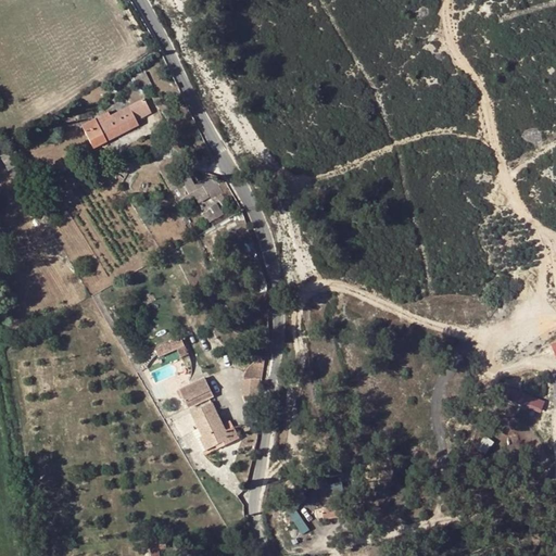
[(146,72),(136,77),(142,91),(153,86),(146,72)]
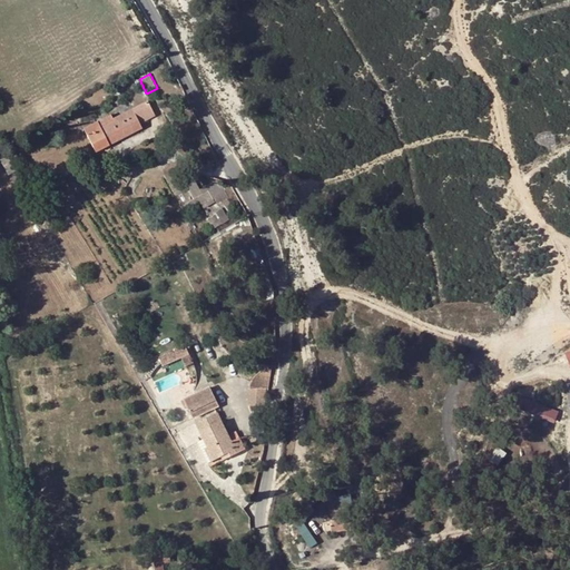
[(147,100),(130,109),(139,125),(155,116),(147,100)]
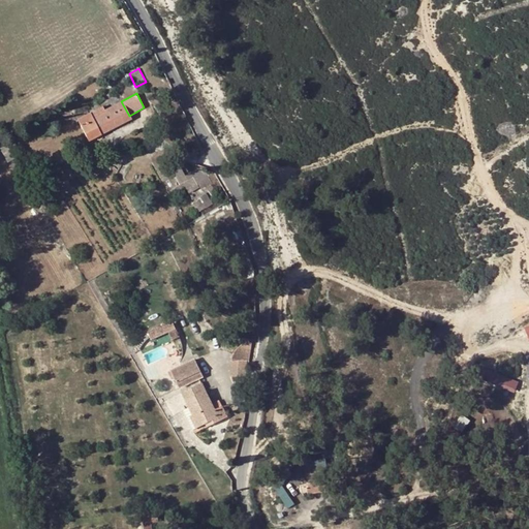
[(102,105),(75,120),(85,138),(112,124),(115,129),(131,121),(129,116),(121,101),(104,111),(102,105)]
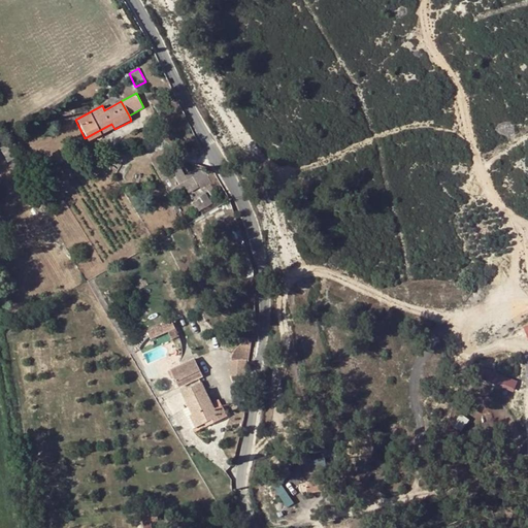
[(111,124),(85,138),(87,142),(114,129),(111,124)]
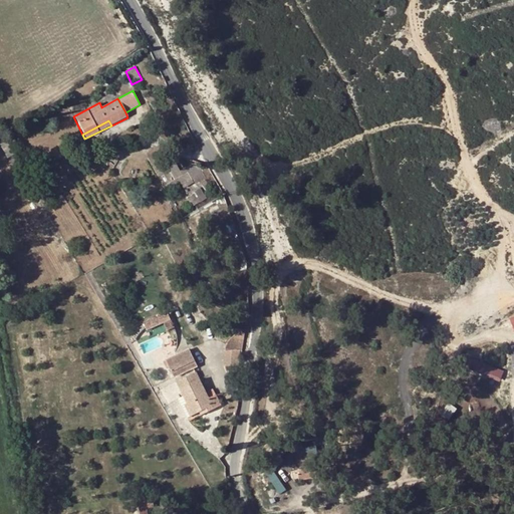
[(168,311),(161,314),(165,322),(168,330),(175,327),(168,311)]
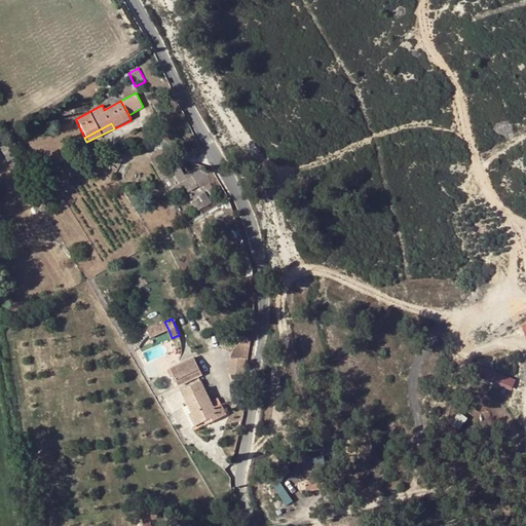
[(164,322),(147,330),(150,338),(168,330),(164,322)]
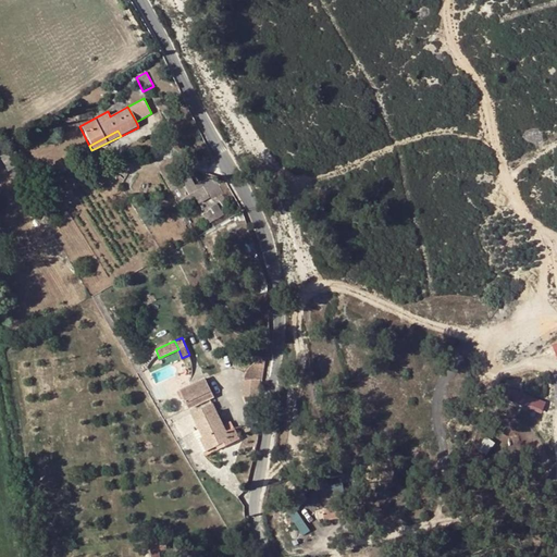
[(206,378),(186,386),(195,406),(214,396),(206,378)]
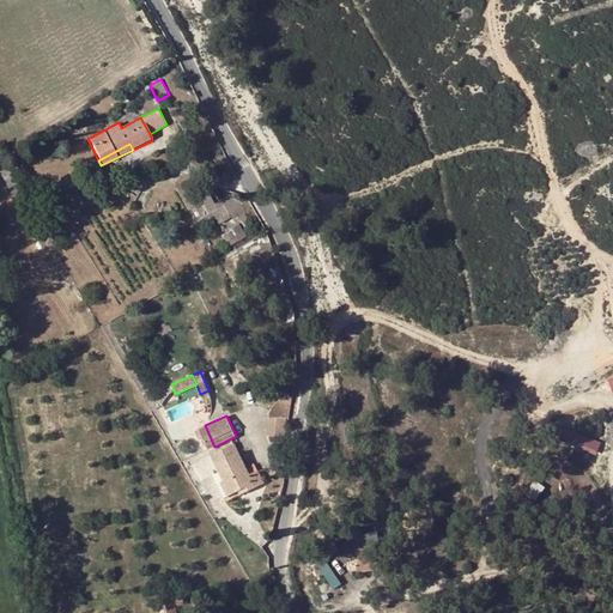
[(286,418),(267,418),(266,436),(286,436),(286,418)]
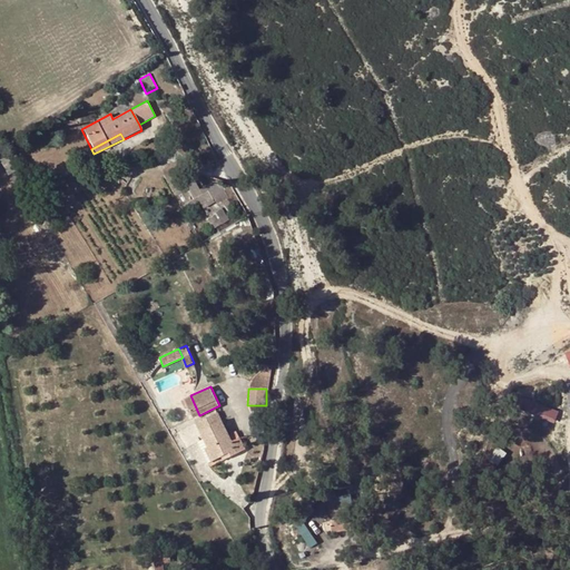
[(199,415),(190,395),(163,409),(168,422),(173,420),(179,416),(184,423),(199,415)]
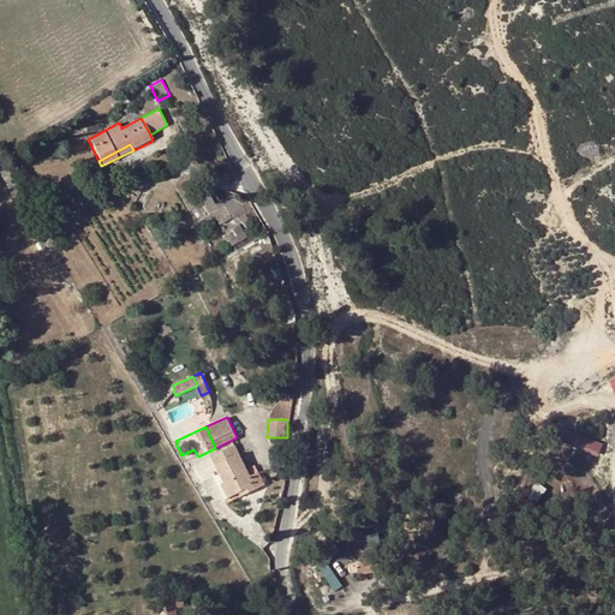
[(553,441),(597,457),(603,441),(557,427),(553,441)]
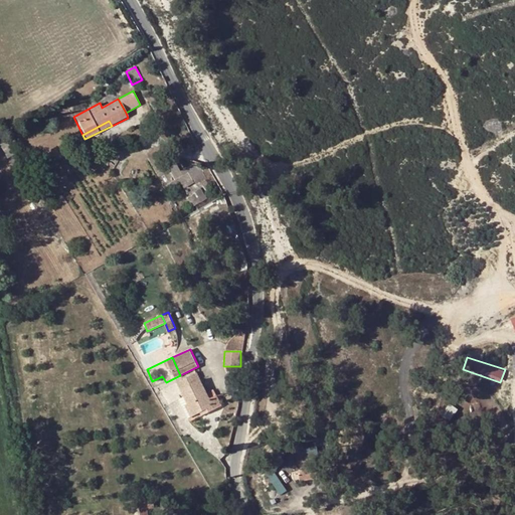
[(175,384),(190,416),(198,412),(204,409),(206,414),(221,406),(216,397),(210,400),(206,393),(196,374),(175,384)]
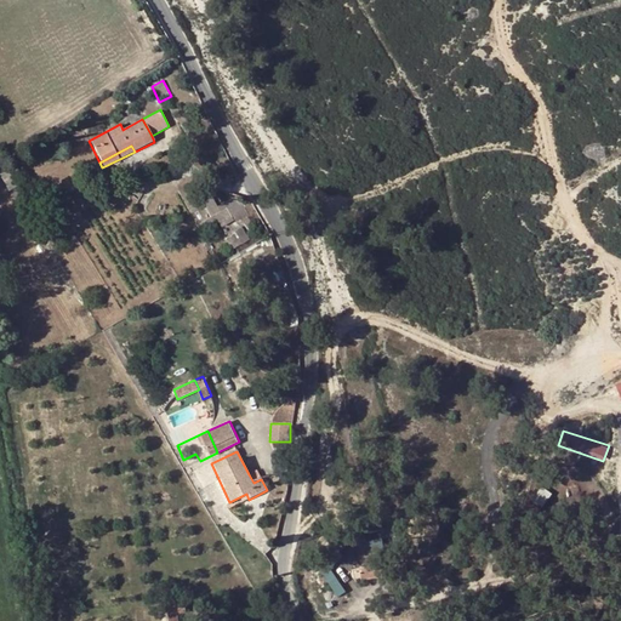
[(195,454),(188,457),(193,466),(200,461),(195,454)]
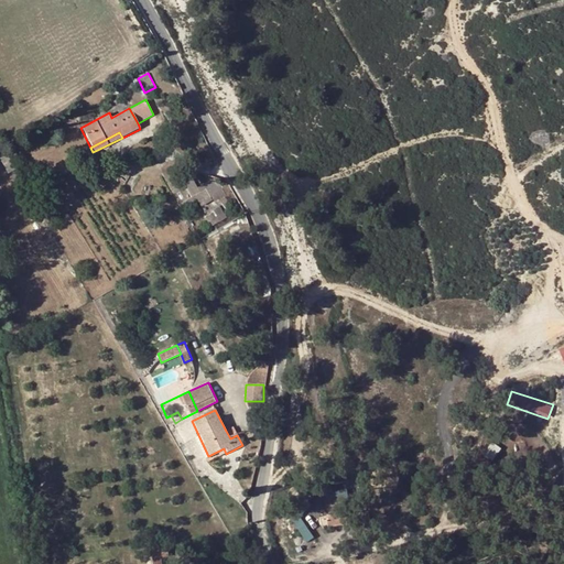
[(234,427),(226,431),(230,438),(237,435),(234,427)]
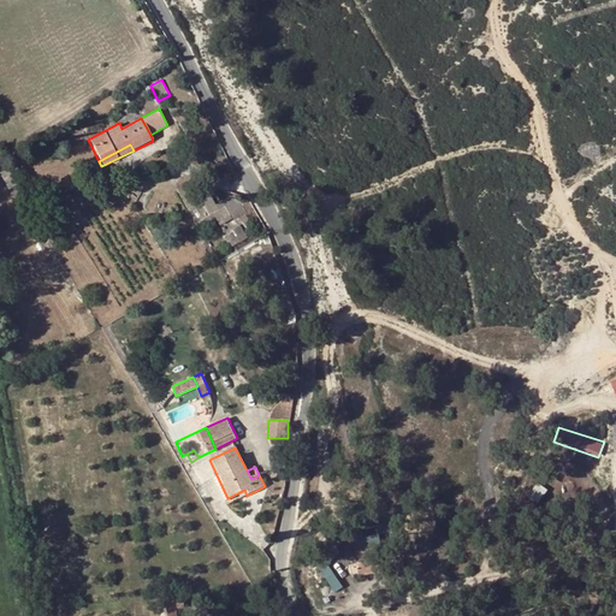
[(375,560),(355,567),(359,578),(379,570),(375,560)]
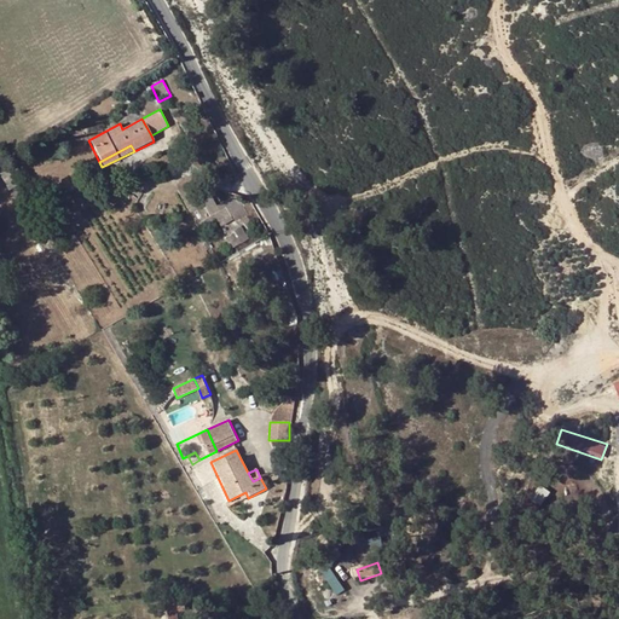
[(184,602),(175,603),(178,613),(186,612),(184,602)]
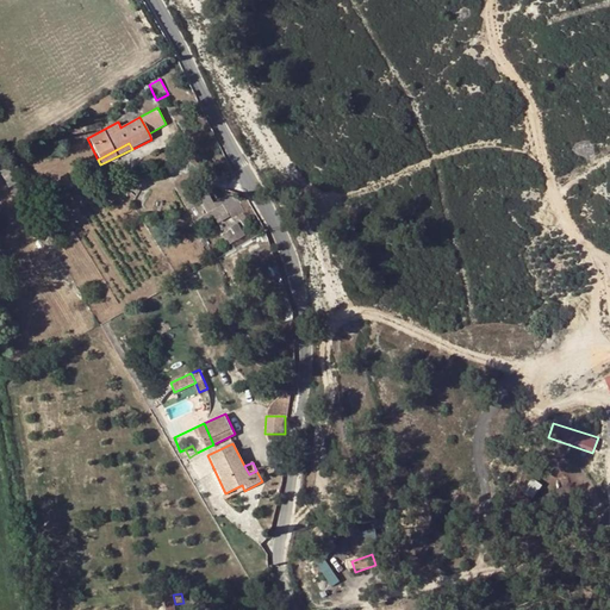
[(173,595),(162,597),(165,609),(175,609),(175,604),(173,595)]
